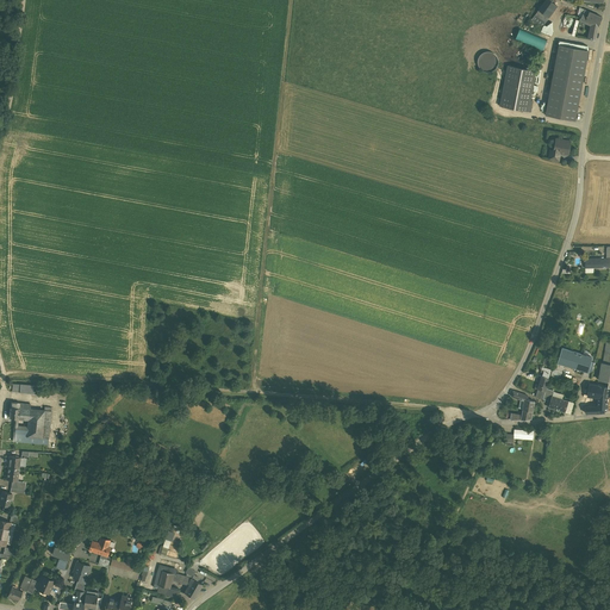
[(556,6),(547,0),(545,0),(530,19),(542,27),(556,6)]
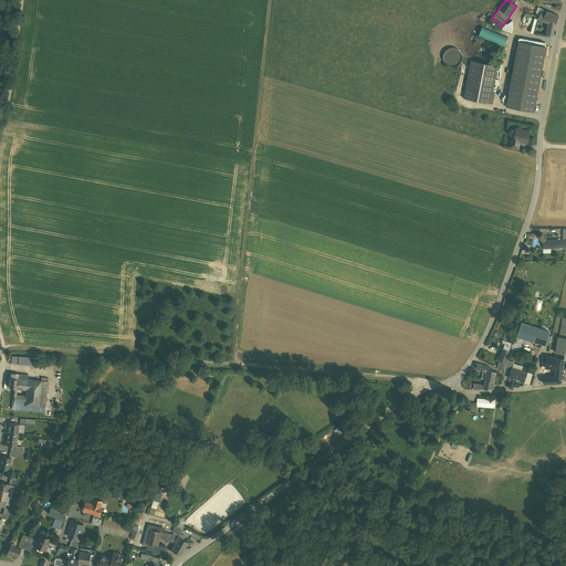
[(548,22),(555,25),(559,16),(543,9),(540,17),(538,18),(548,22)]
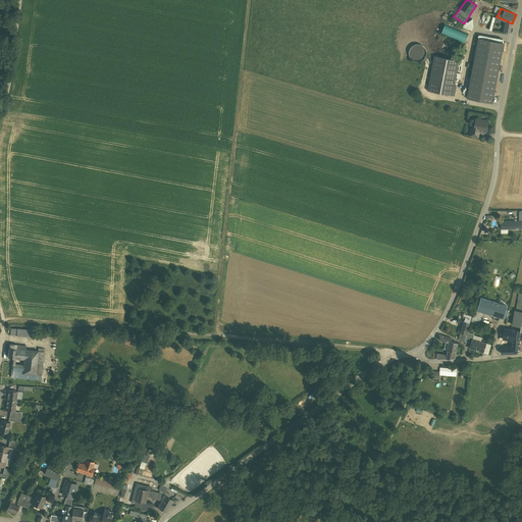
[(465,42),(468,34),(457,30),(445,24),(441,33),(465,42)]
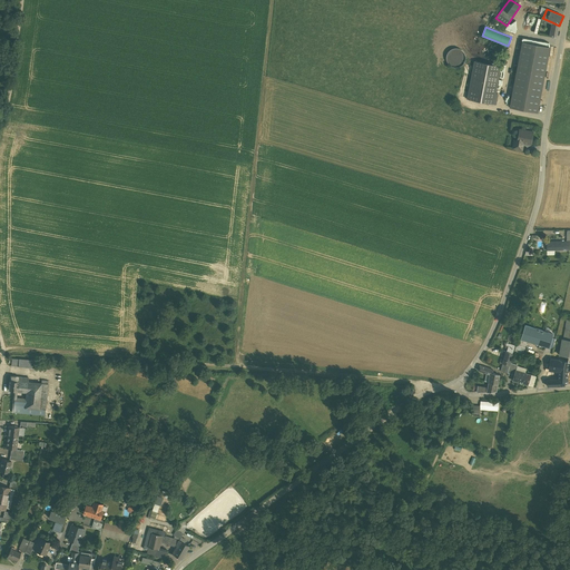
[(550,47),(522,41),(510,107),(537,112),(550,47)]
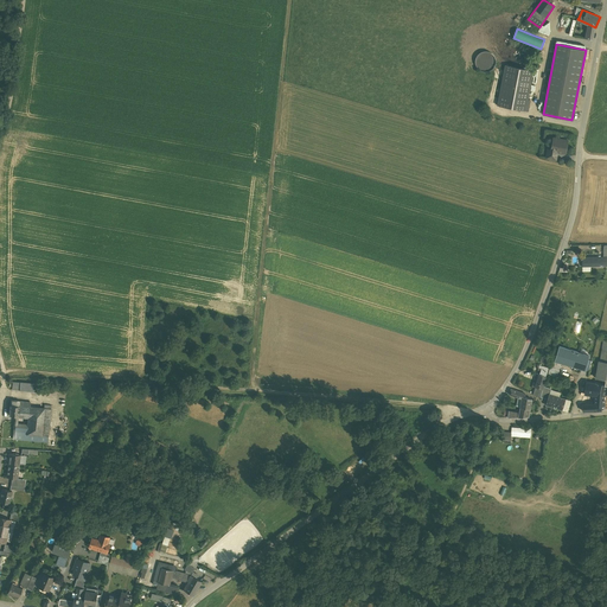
[(494,65),(496,62),(494,57),(492,55),(490,52),(485,51),(481,52),(478,55),(477,58),(475,62),(477,65),(478,69),(481,71),(486,71),(490,71),(493,69),(494,65)]
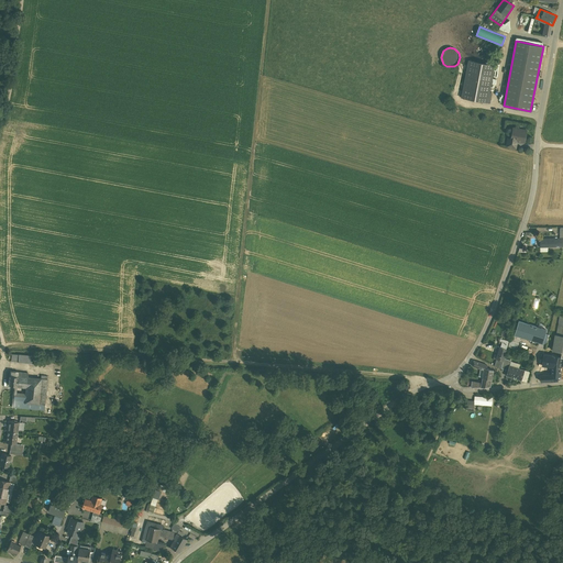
[(495,65),(468,61),(462,98),(489,103),(492,92),(489,92),(495,65)]
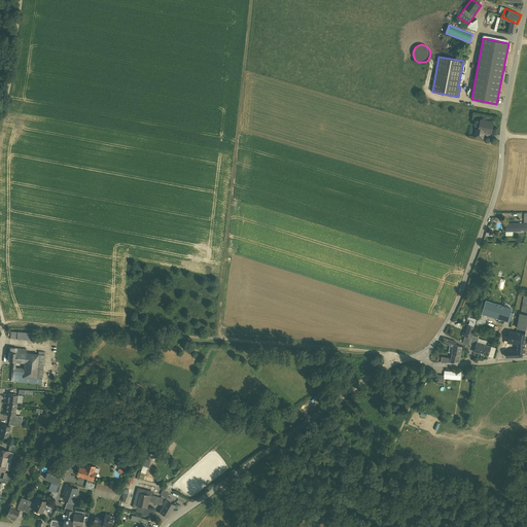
[(493,123),(482,120),(481,126),(480,126),(479,131),(484,132),(491,133),(493,123)]
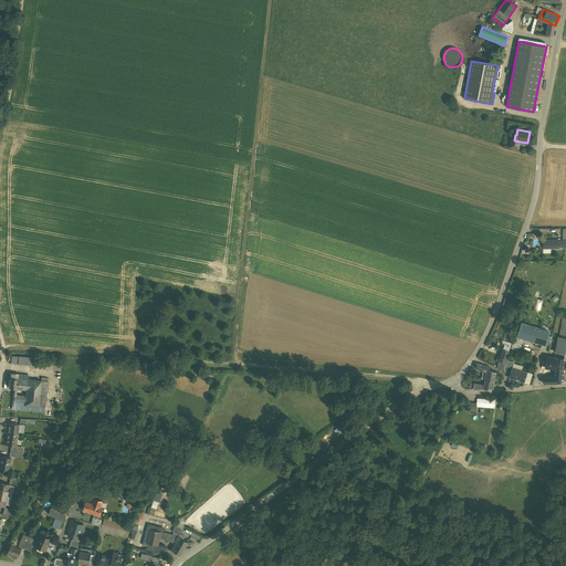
[(511,139),(510,147),(519,148),(520,142),(514,140),(511,139)]
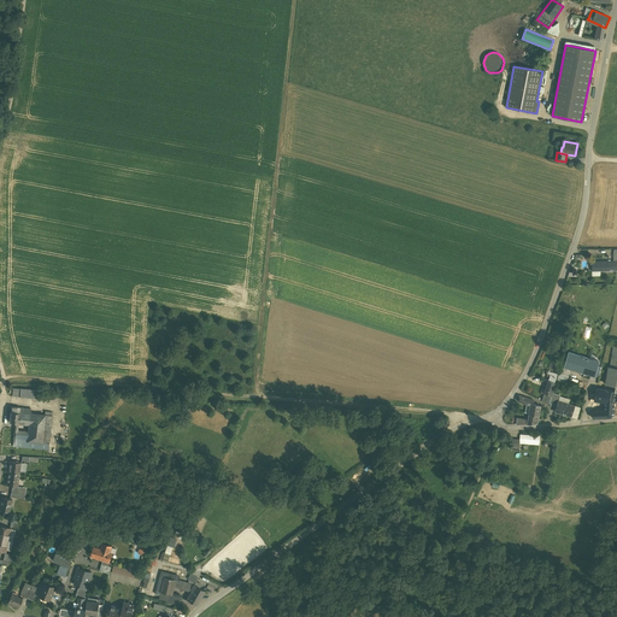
[(616,250),(613,250),(613,262),(592,262),(592,271),(616,270),(616,264),(616,250)]
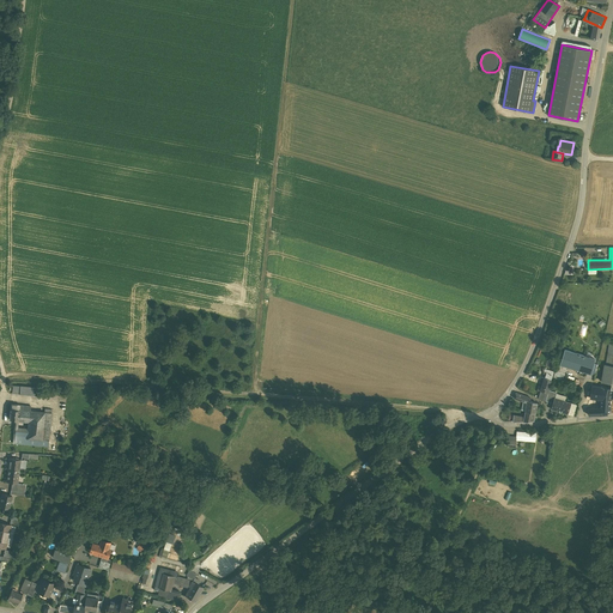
[(568,366),(580,370),(584,356),(565,350),(560,364),(568,366)]
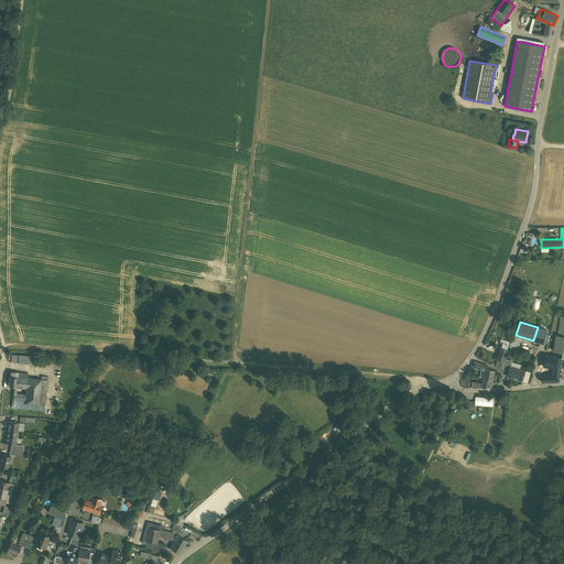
[(548,331),(538,327),(533,340),(544,344),(548,331)]
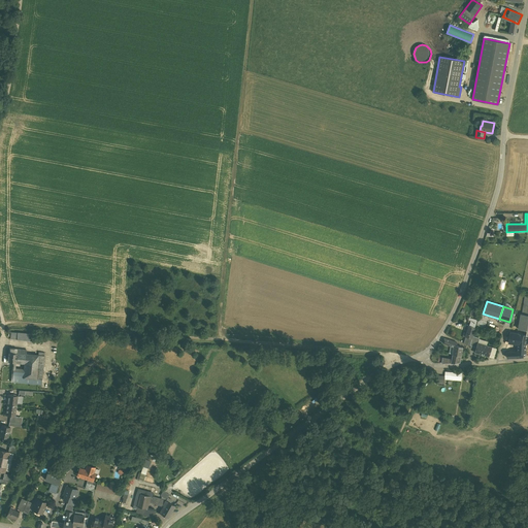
[(489,316),(483,314),(481,320),(479,319),(476,327),(485,329),(489,316)]
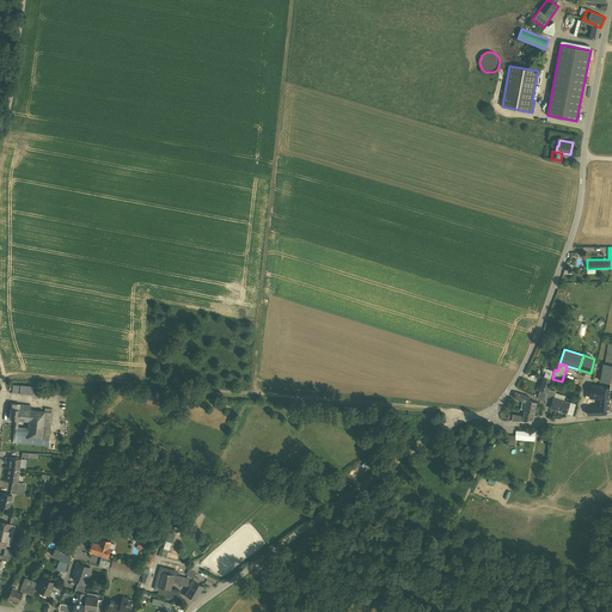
[(611,365),(605,365),(604,363),(600,381),(603,383),(601,386),(611,389),(611,387),(611,365)]
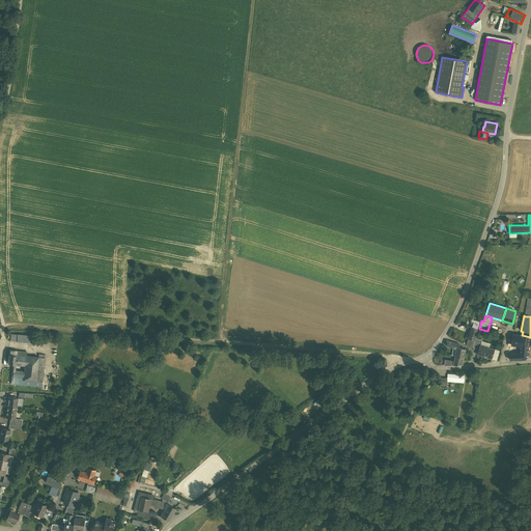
[(473,325),(470,335),(469,338),(474,340),(480,322),(474,320),(473,325)]
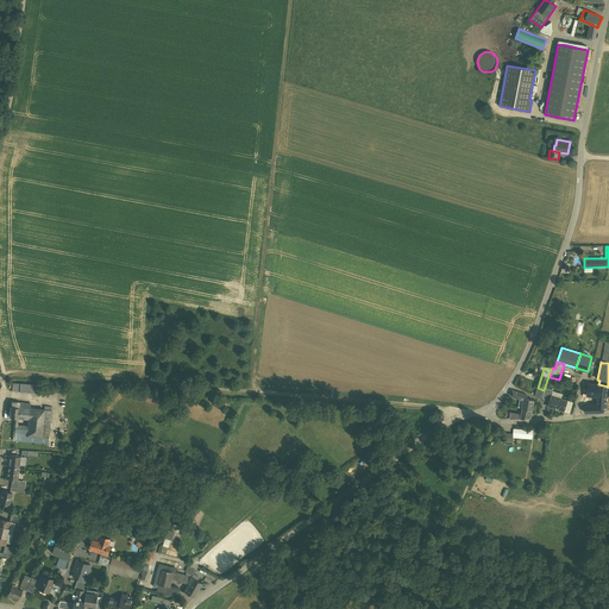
[(597,384),(589,383),(586,395),(597,396),(598,384),(597,384)]
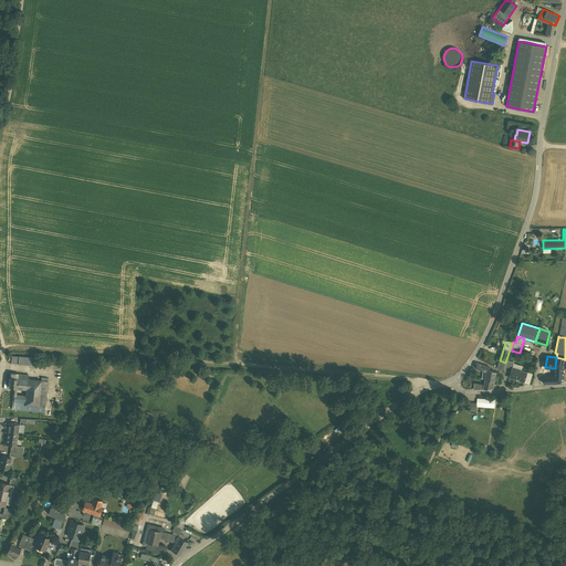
[(565,359),(556,357),(555,368),(564,369),(565,359)]
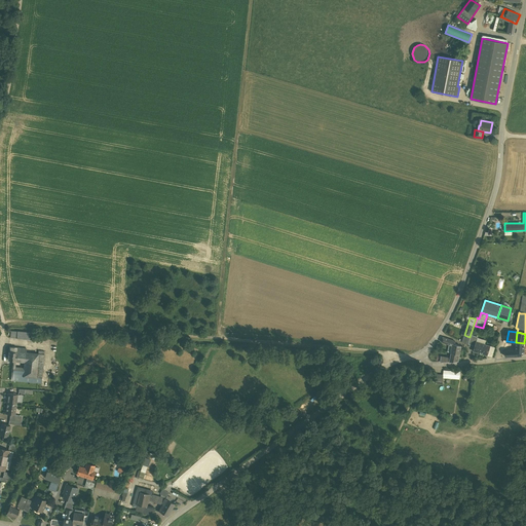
[(478,337),(471,335),(468,341),(476,343),(476,341),(478,337)]
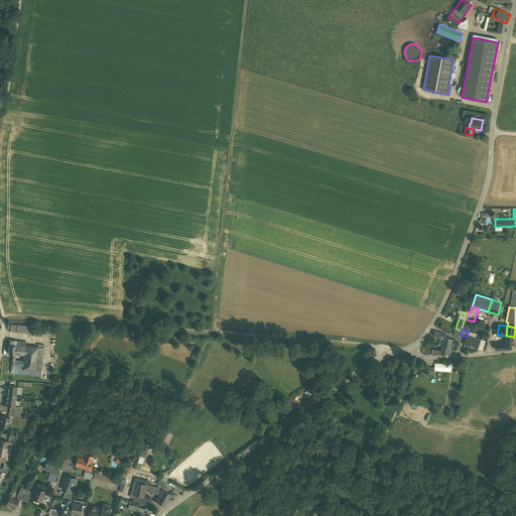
[(446,335),(434,331),(433,336),(443,339),(445,340),(445,338),(446,335)]
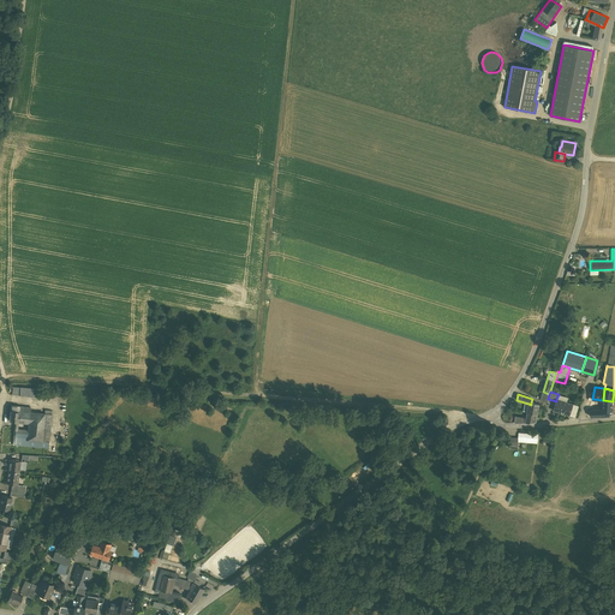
[(556,399),(556,401),(553,411),(563,413),(567,404),(562,401),(556,399)]
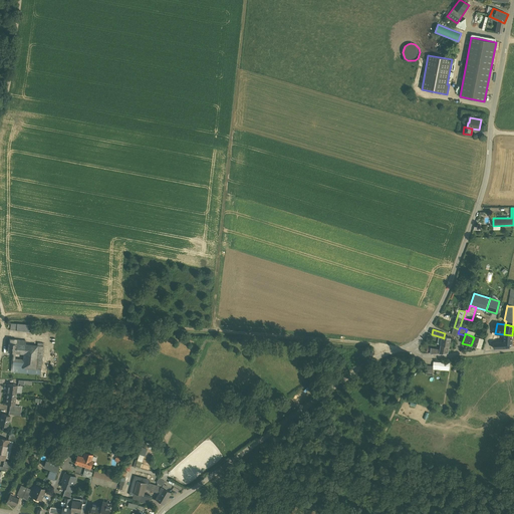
[(512,335),(504,334),(504,342),(505,342),(505,347),(512,346),(512,335)]
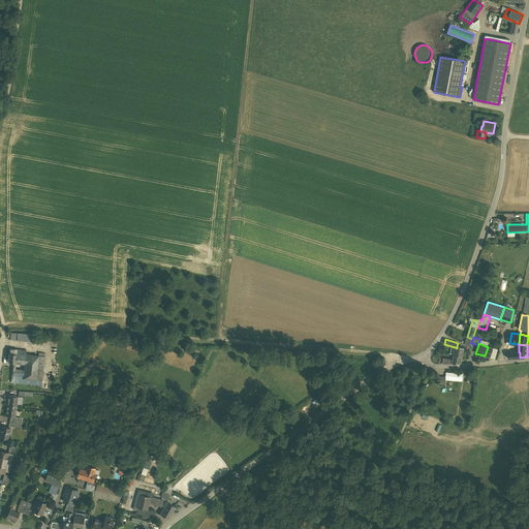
[(463,348),(457,346),(457,348),(455,347),(454,354),(462,356),(463,348)]
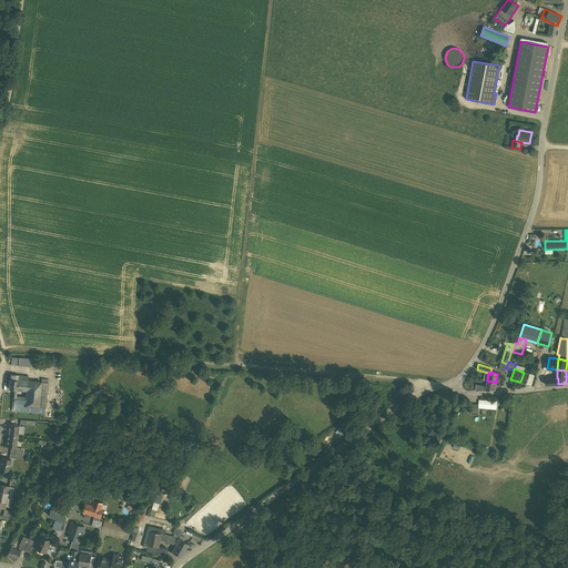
[(10,379),(9,388),(17,389),(18,379),(10,379)]
